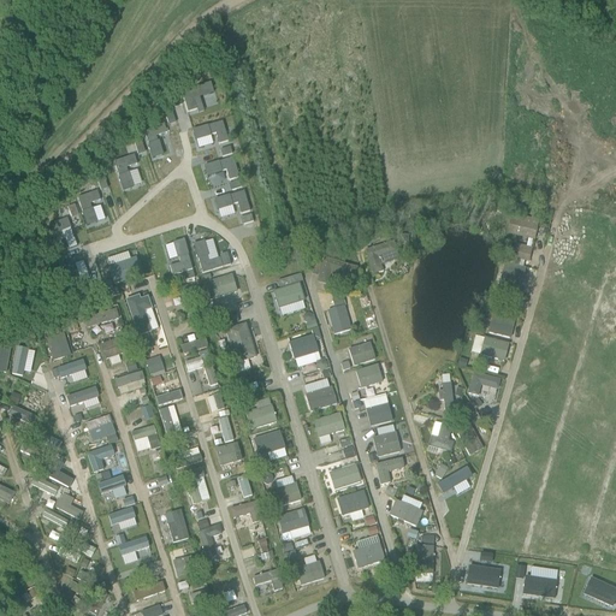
[(211,84),(182,93),(188,113),(196,111),(194,100),(213,94),(211,84)]
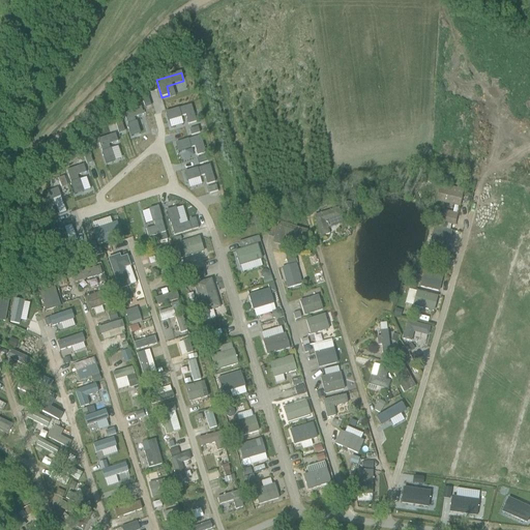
[(148,97),(142,98),(144,107),(150,106),(148,97)]
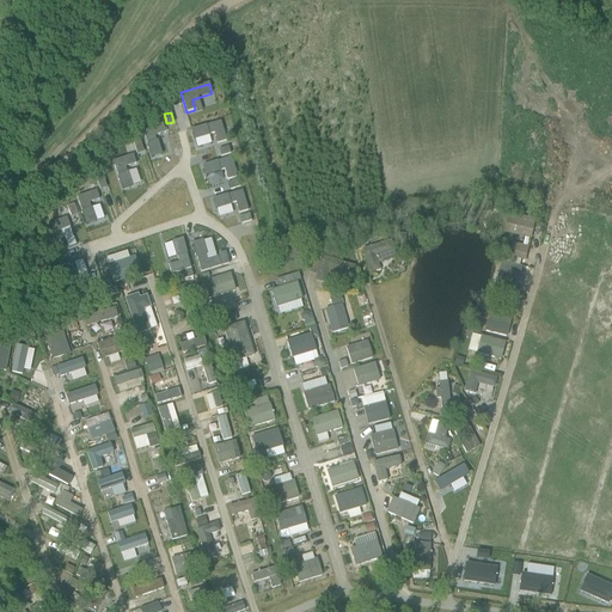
[(220,122),(191,130),(194,140),(214,134),(216,145),(226,141),(220,122)]
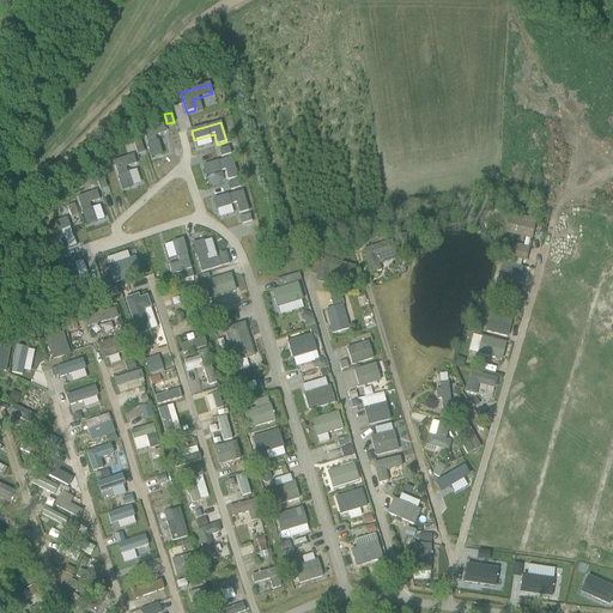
[(163,123),(143,131),(152,159),(162,156),(155,137),(165,133),(163,123)]
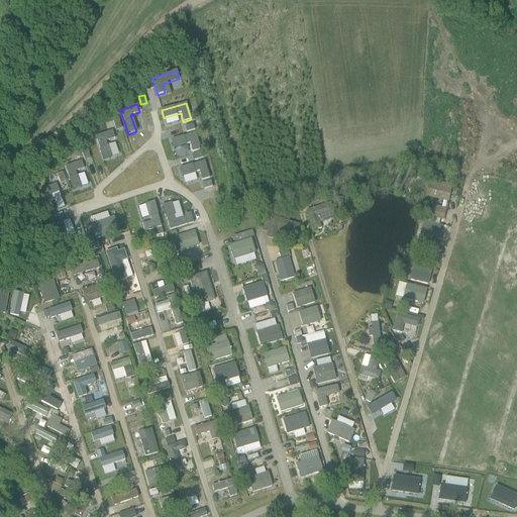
[(118,120),(113,122),(115,130),(121,128),(118,120)]
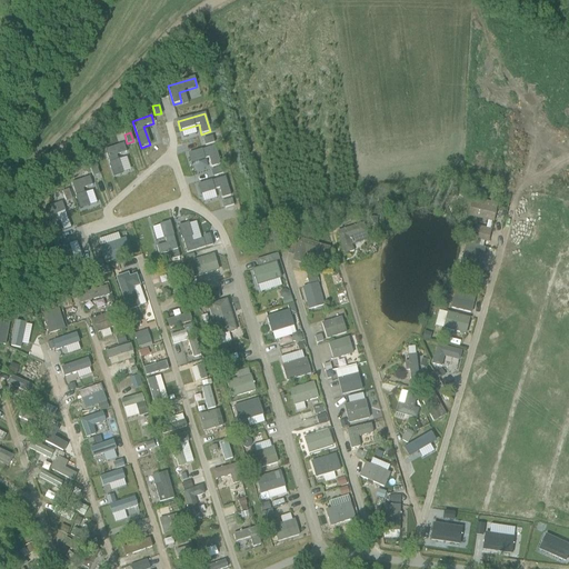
[(123,145),(106,150),(113,177),(122,175),(117,156),(127,153),(123,145)]
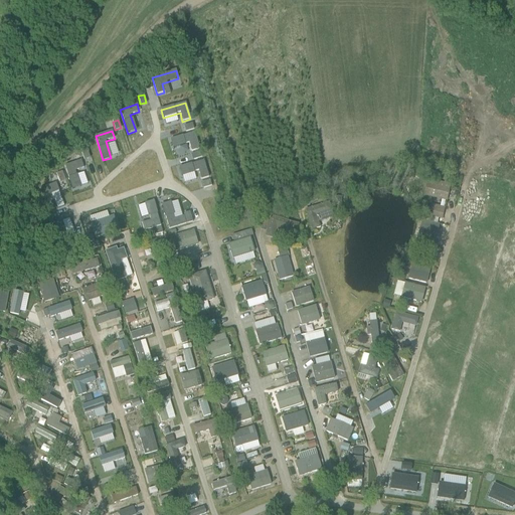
[(194,133),(170,140),(173,148),(189,143),(191,152),(199,149),(194,133)]
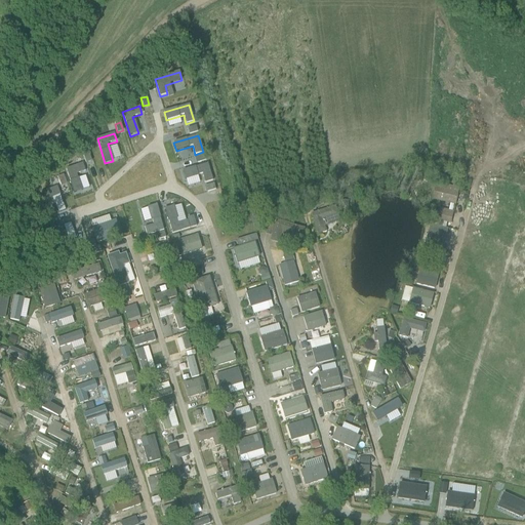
[(88,153),(82,155),(85,163),(91,161),(88,153)]
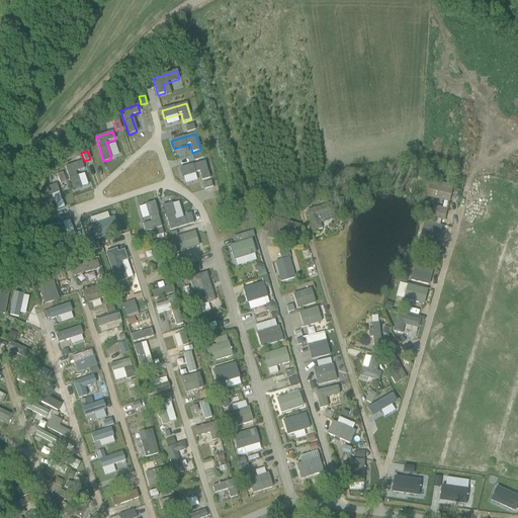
[(201,153),(193,156),(195,161),(202,159),(201,153)]
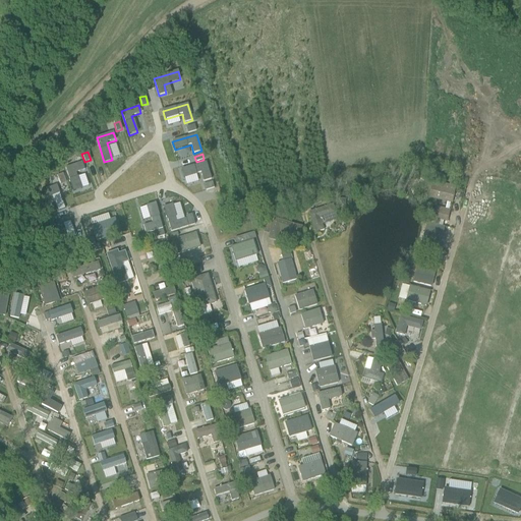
[(82,163),(65,168),(73,192),(81,189),(89,187),(84,176),(77,178),(76,173),(85,170),(82,163)]
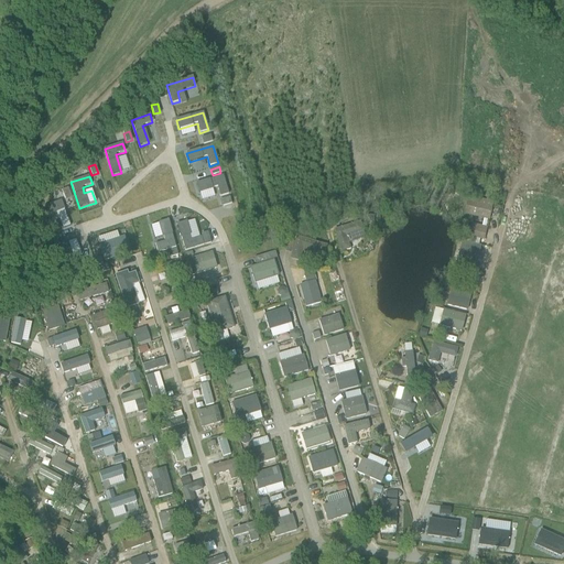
[(223,176),(196,184),(198,193),(199,193),(212,190),(217,187),(220,197),(229,195),(223,176)]
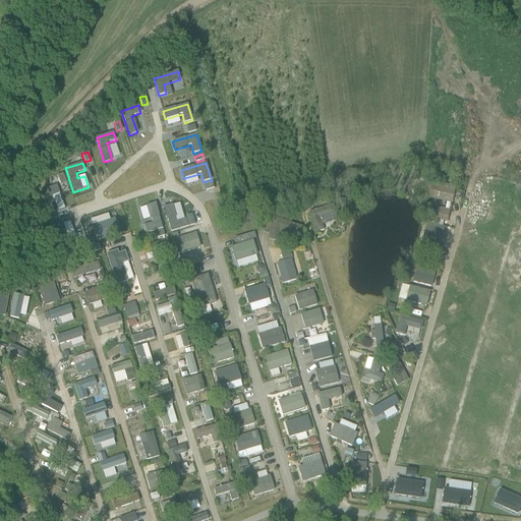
[(63,174),(57,176),(60,184),(66,182),(63,174)]
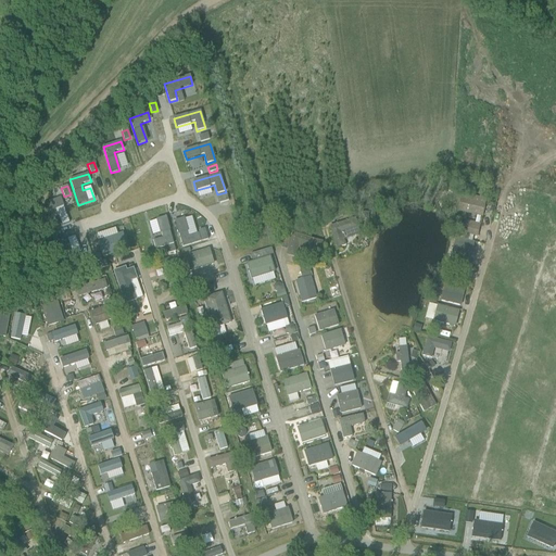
[(226,196),(218,198),(219,204),(228,201),(226,196)]
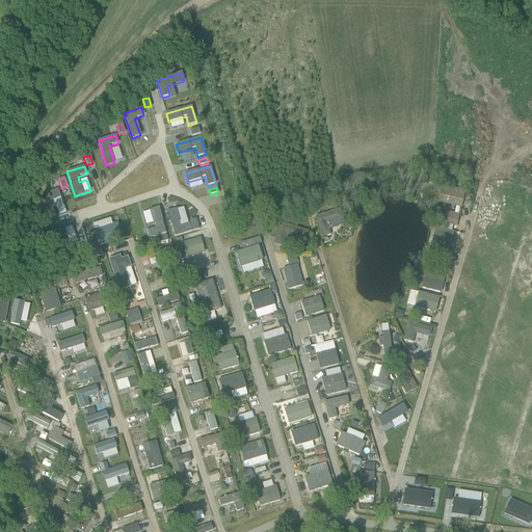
[(453,190),(441,187),(437,201),(460,207),(464,190),(453,187),(453,190)]
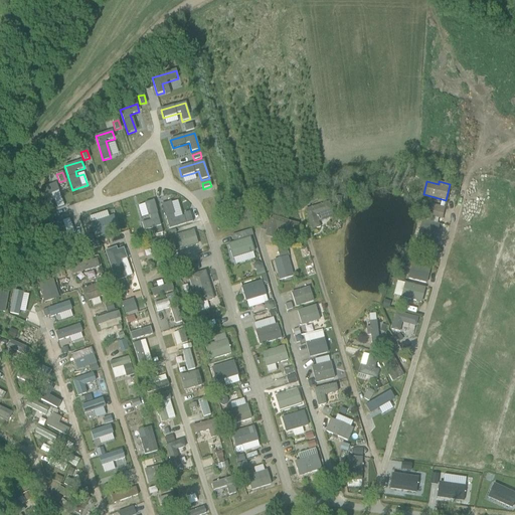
[(55,183),(39,189),(48,212),(56,209),(64,206),(59,195),(51,198),(50,194),(58,191),(55,183)]
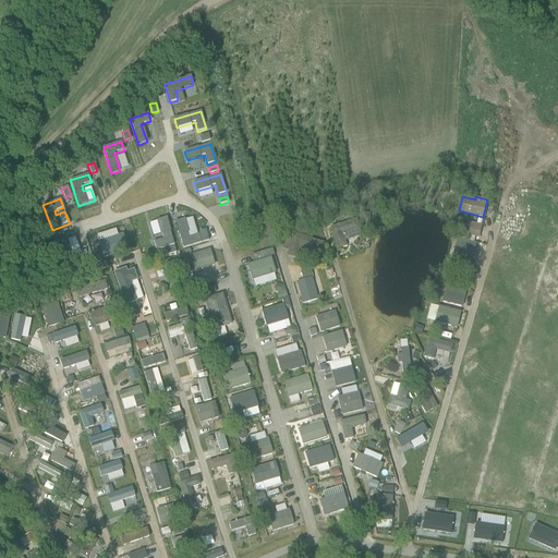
[(356,217),(330,226),(337,247),(346,244),(342,232),(359,227),(356,217)]
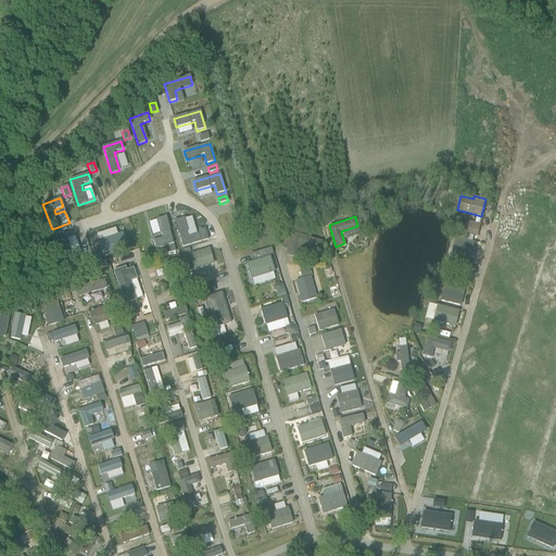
[(156,220),(149,223),(152,236),(161,234),(162,238),(152,241),(155,250),(173,244),(165,217),(156,220)]
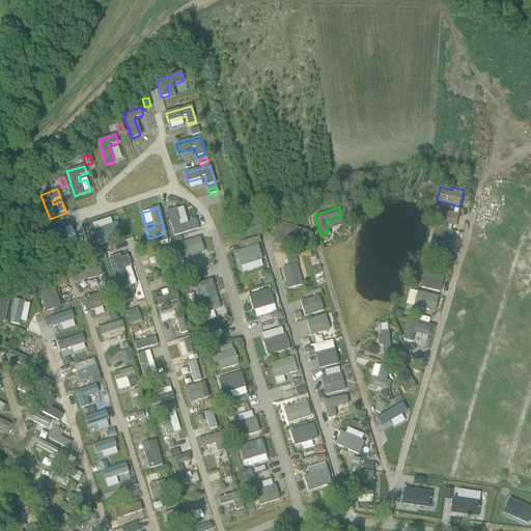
[(175,210),(167,212),(174,236),(192,231),(190,223),(179,226),(176,213),(175,210)]
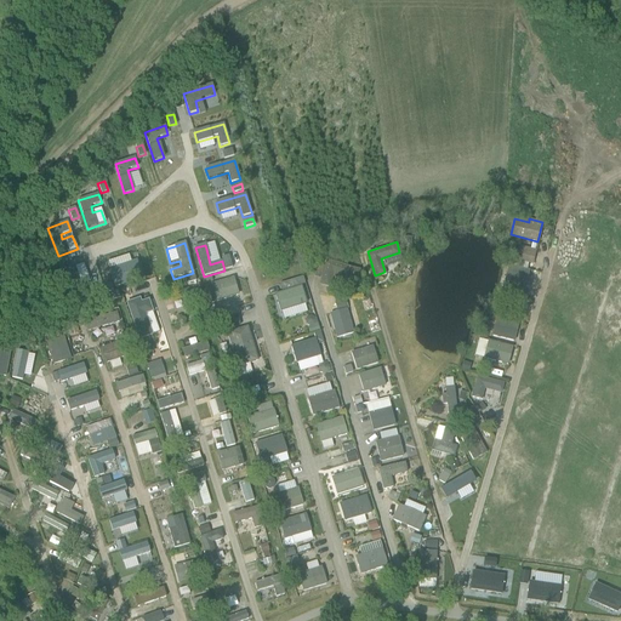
[(533,263),(536,249),(519,245),(516,260),(533,263)]
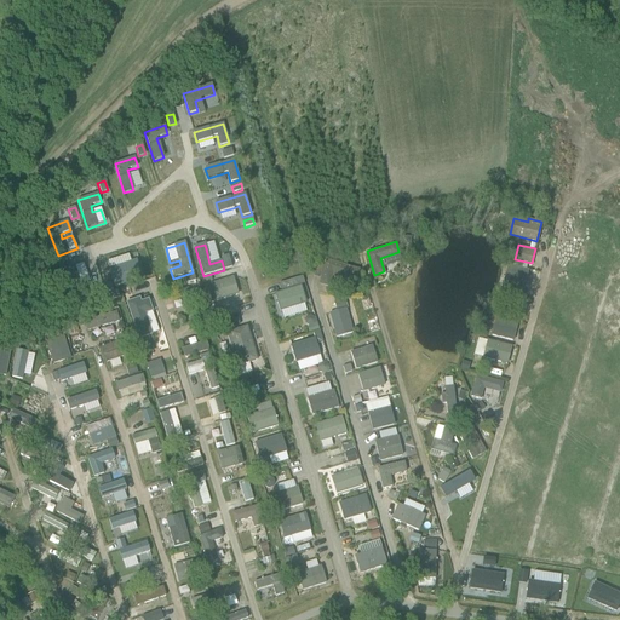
[(128,256),(108,262),(110,270),(109,270),(115,288),(138,280),(133,263),(131,263),(128,256)]
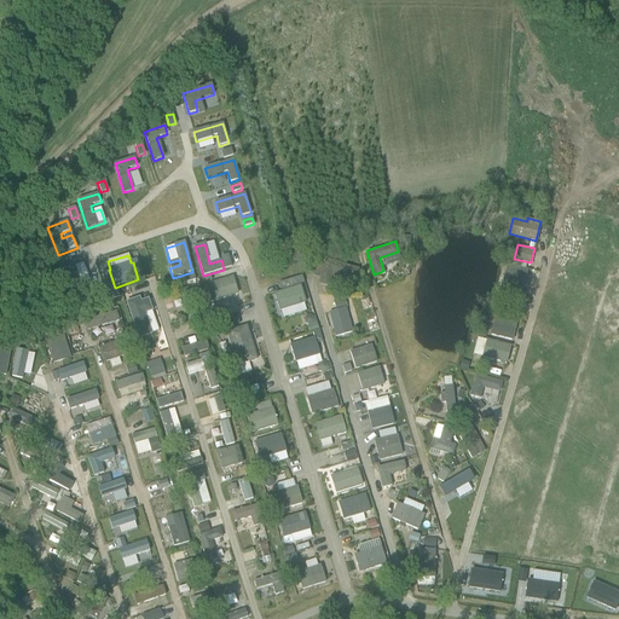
[(325,259),(318,282),(328,285),(333,272),(356,278),(359,268),(325,259)]
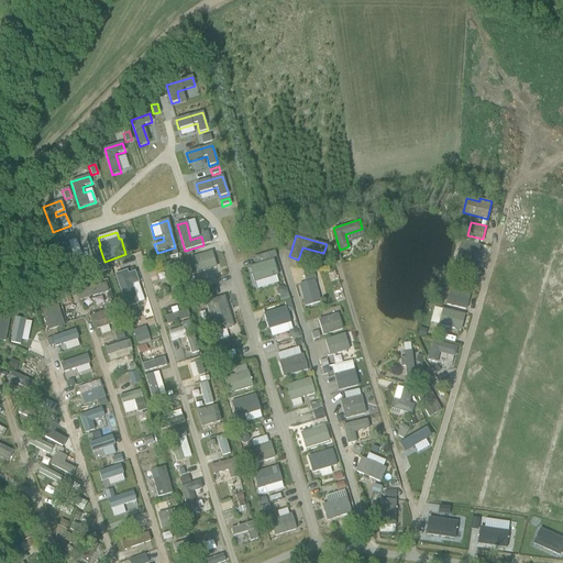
[(67,242),(58,245),(67,271),(85,264),(83,256),(81,256),(73,260),(72,255),(80,252),(76,240),(67,243),(67,242)]
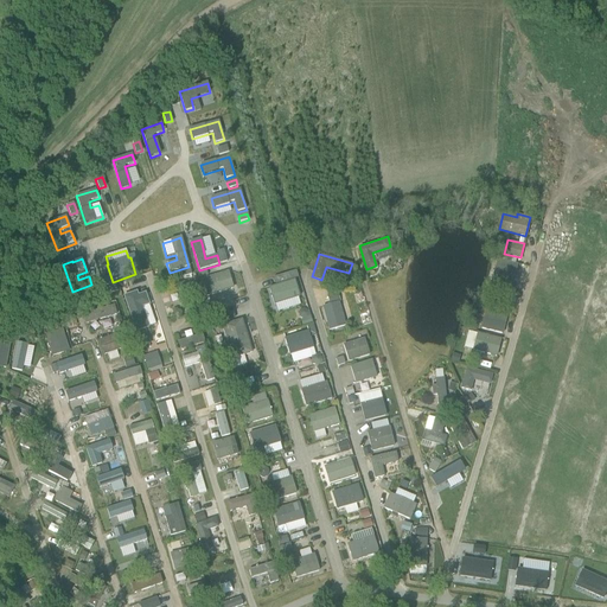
[(519,270),(496,264),(491,282),(515,288),(519,270)]
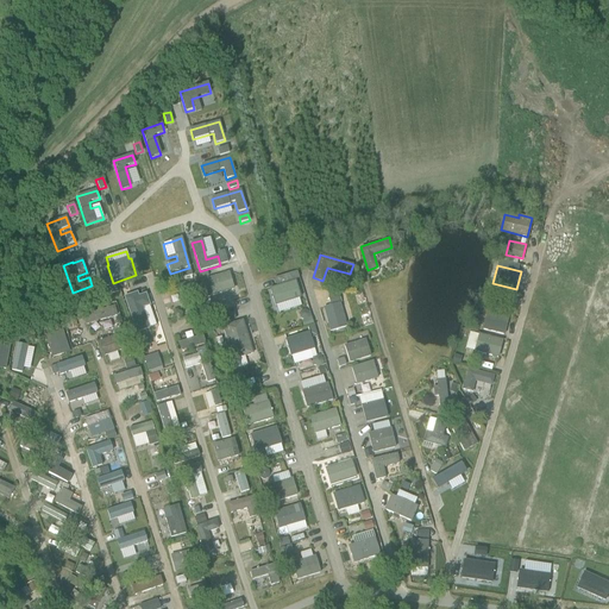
[(190,269),(181,271),(183,278),(193,276),(190,269)]
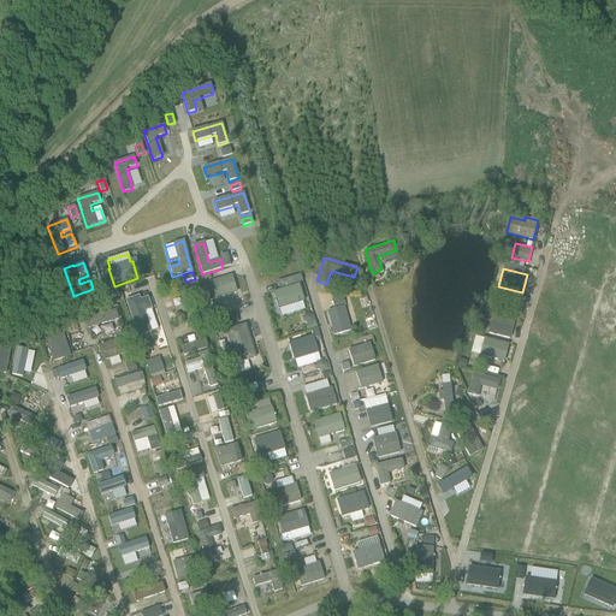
[(231,274),(203,283),(209,300),(236,291),(231,274)]
